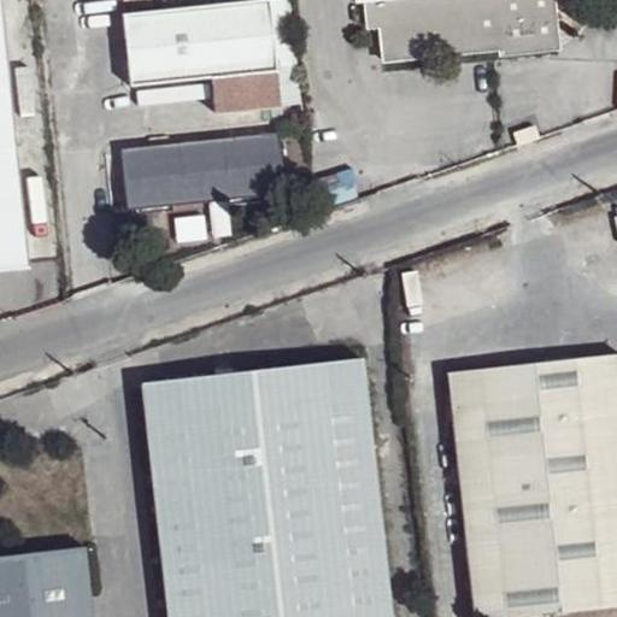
[(0,0),(0,270),(29,268),(0,0)]
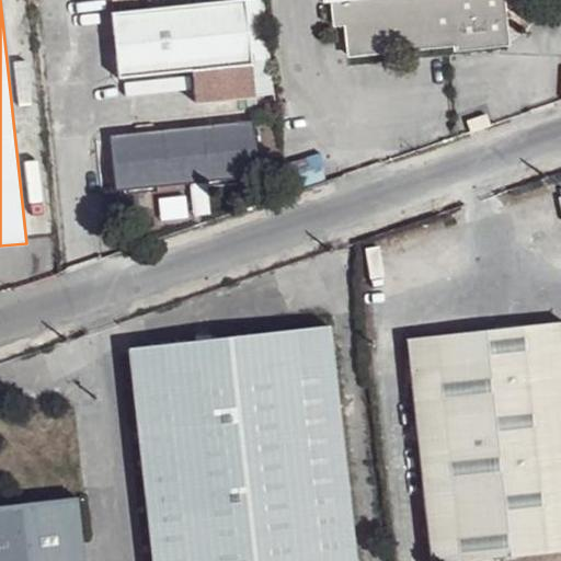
[(244,0),(218,0),(112,11),(118,77),(217,67),(220,100),(255,96),(244,0)]
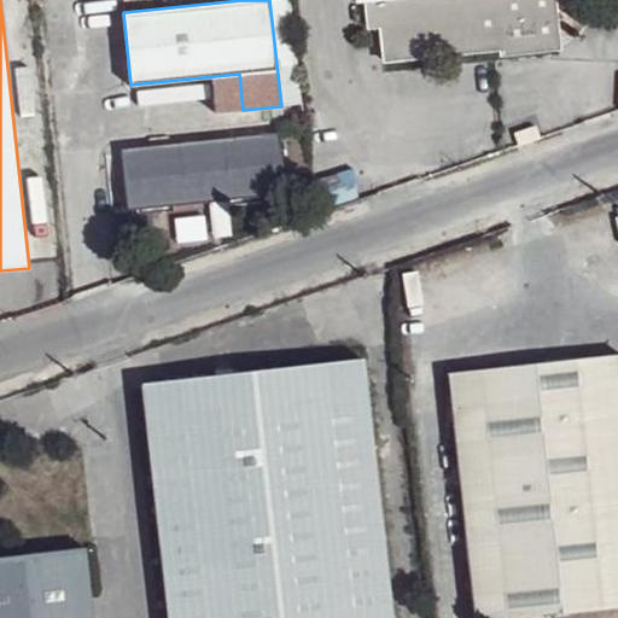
[(362,0),(366,29),(378,28),(382,63),(561,45),(559,15),(577,13),(575,0),(362,0)]
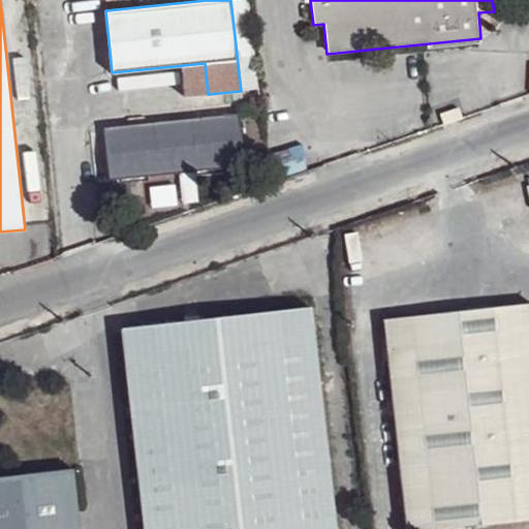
[(105,127),(109,180),(244,165),(239,114),(105,127)]
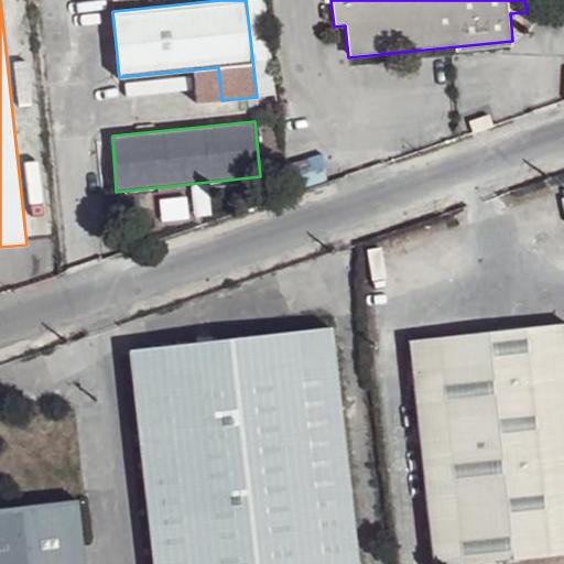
[(563,323),(408,340),(432,563),(469,563),(563,553),(563,323)]
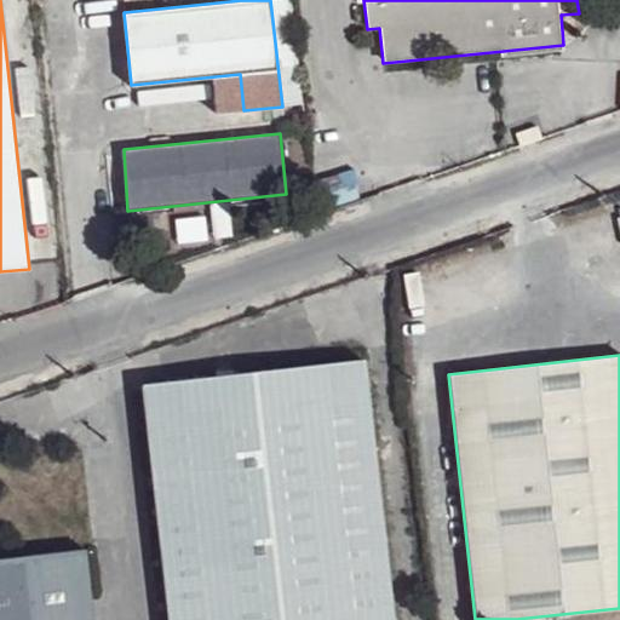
[(142,385),(168,619),(391,619),(362,361),(142,385)]
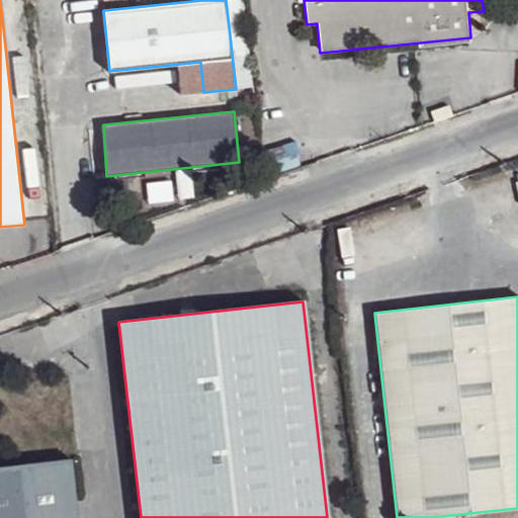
[(0,467),(0,517),(77,517),(71,459),(0,467)]
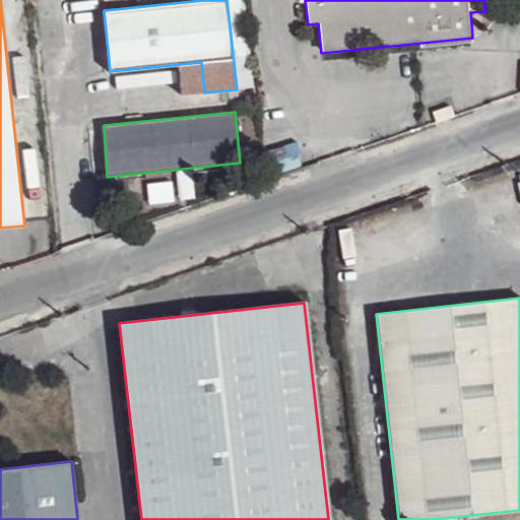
All buildings are outlined.
